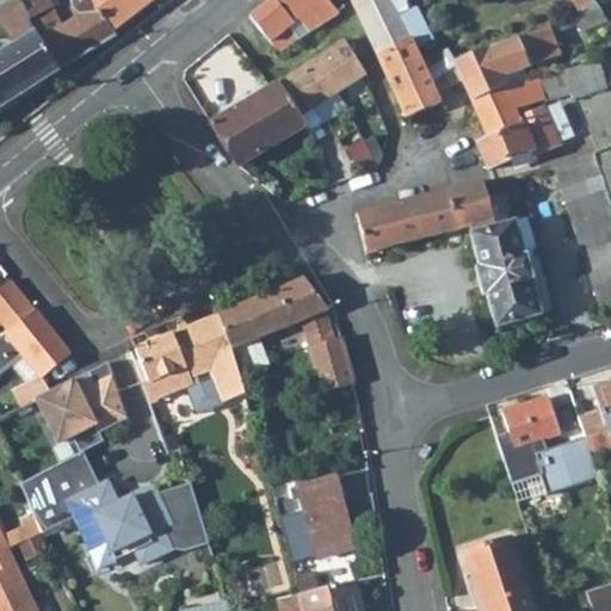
[(0,0),(0,25),(13,45),(0,54),(0,105),(56,67),(35,34),(30,23),(17,0),(0,0)]
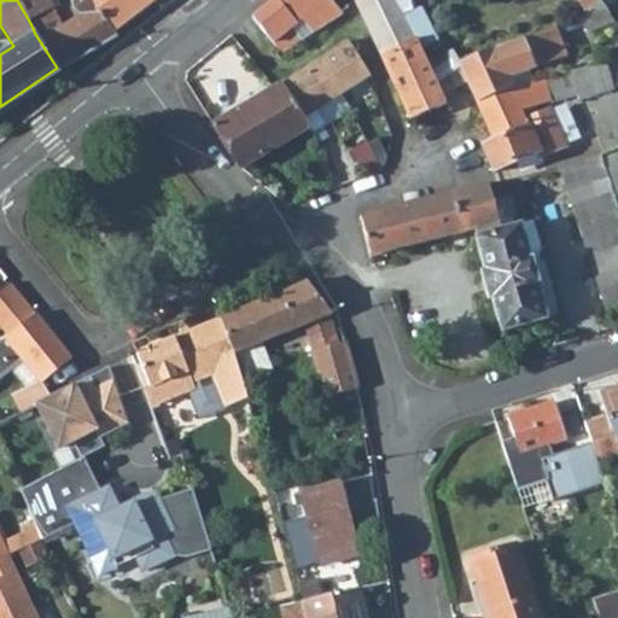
[(17,0),(30,23),(54,9),(48,0),(17,0)]
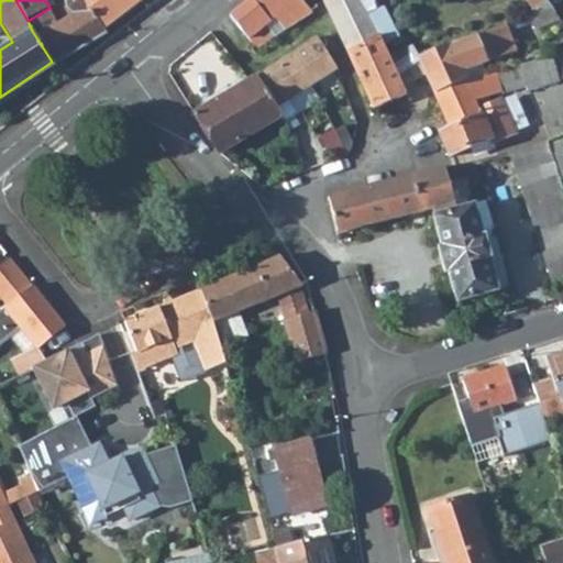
[(83,0),(86,6),(57,24),(50,8),(28,21),(32,31),(52,62),(56,67),(107,34),(105,30),(144,0),(83,0)]
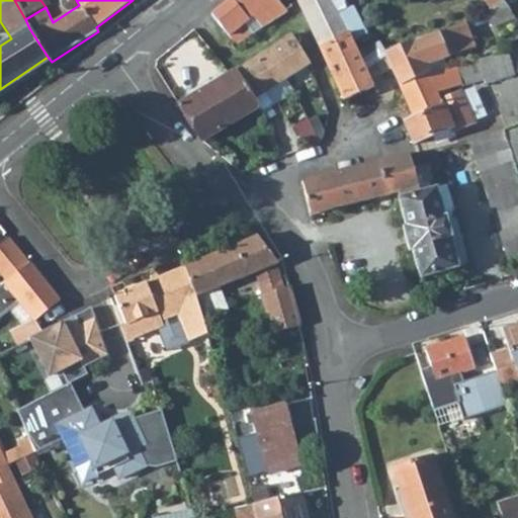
[(230,0),(212,14),(234,44),(238,45),(253,34),(245,24),(253,17),(262,29),(288,13),(286,11),(279,2),(277,0),(230,0)]
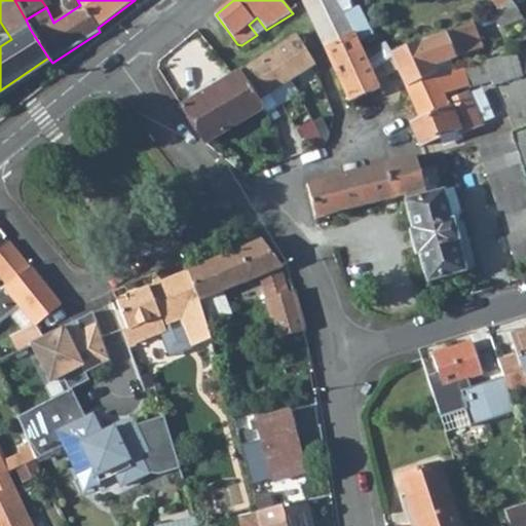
[(307,0),(303,2),(324,47),(353,33),(343,12),(351,8),(350,5),(349,0),(307,0)]
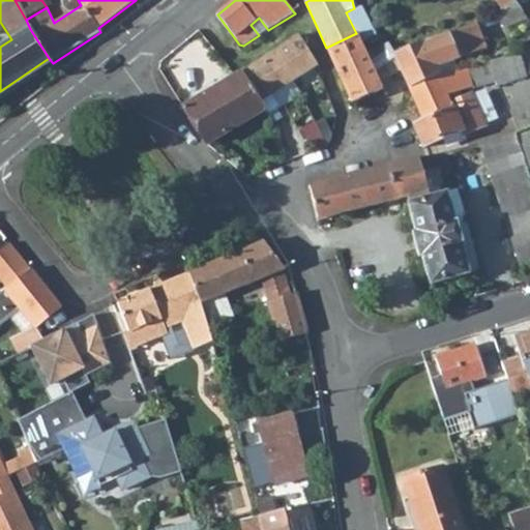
[(494,0),(500,9),(512,0),(494,0)]
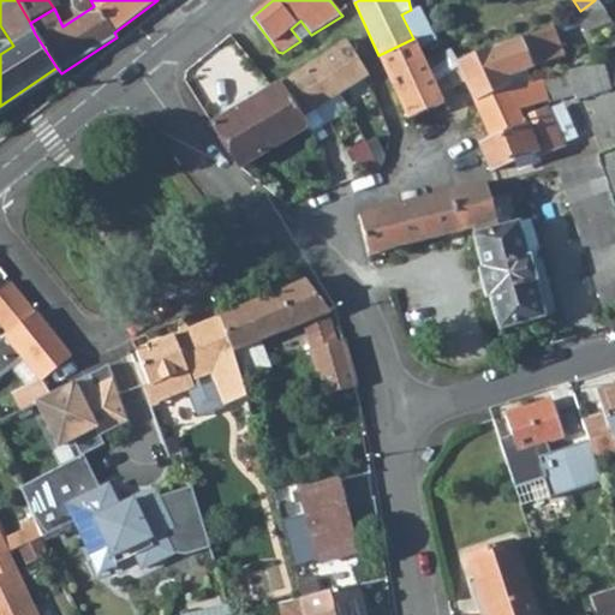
[(595,0),(580,11),(585,17),(604,10),(603,7),(597,0),(595,0)]
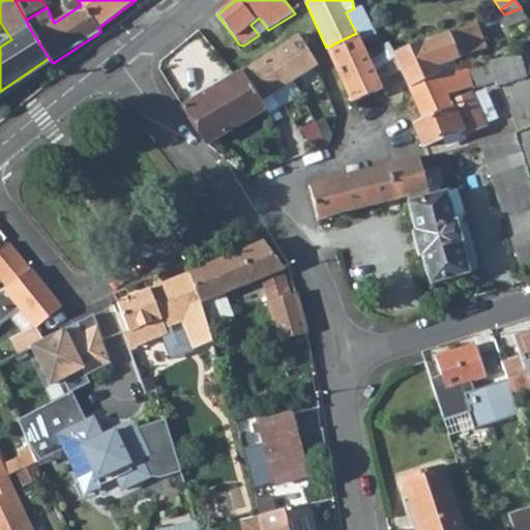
[(356,33),(360,43),(372,38),(376,35),(361,5),(354,8),(346,12),(356,33)]
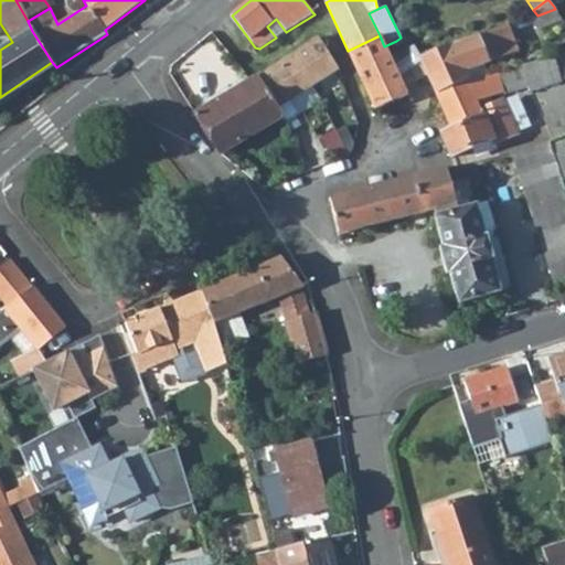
[(509,25),(515,40),(562,21),(555,9),(537,16),(509,25)]
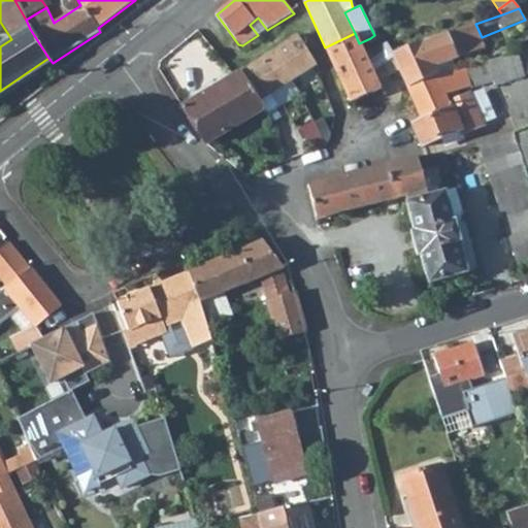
[(250,25),(258,35),(267,30),(258,18),(250,25)]
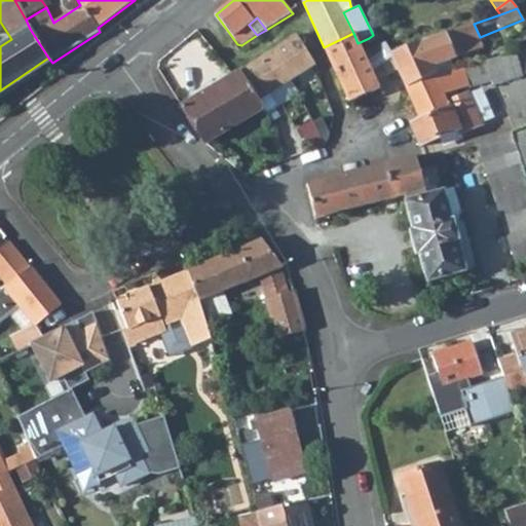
[(451,60),(484,48),(480,37),(474,24),(406,48),(391,54),(389,55),(398,71),(408,88),(438,75),(434,66),(451,60)]
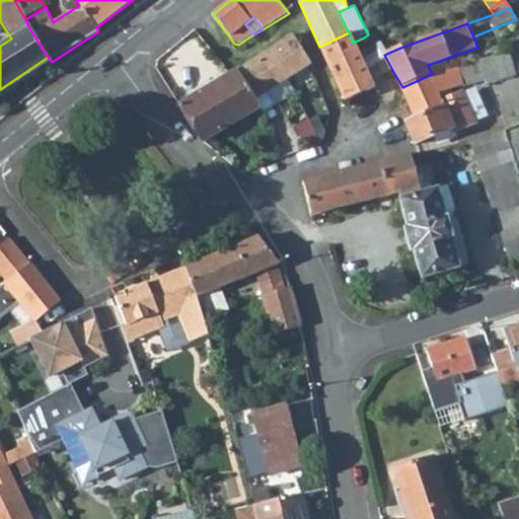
[(319,47),(345,100),(374,88),(364,68),(375,61),(381,57),(377,48),(375,45),(369,49),(359,55),(353,43),(349,32),(319,47)]
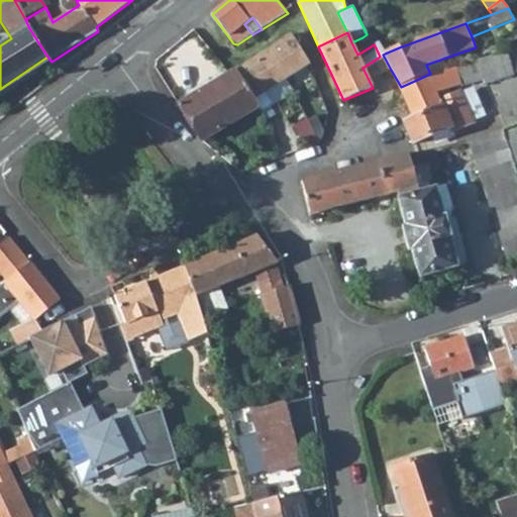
[(290,33),(235,70),(254,99),(293,75),(309,64),(290,33)]
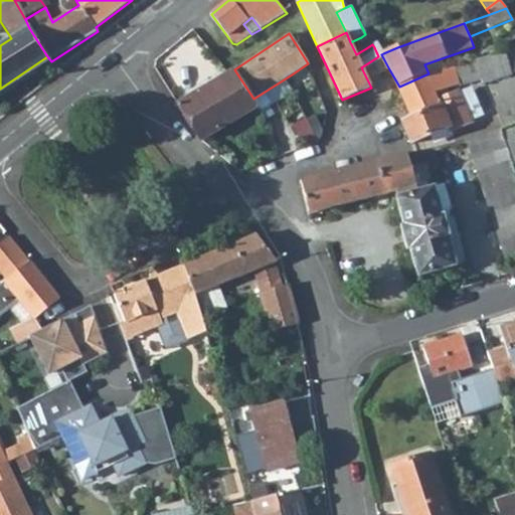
[(361,37),(366,48),(372,44),(367,33),(365,34),(361,37)]
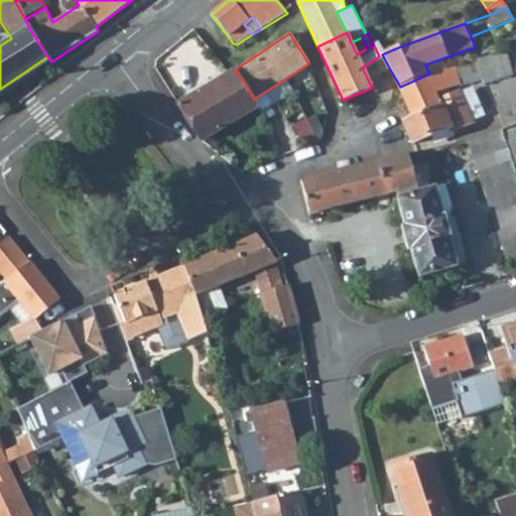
[(380,44),(375,47),(379,56),(382,54),(384,53),(380,44)]
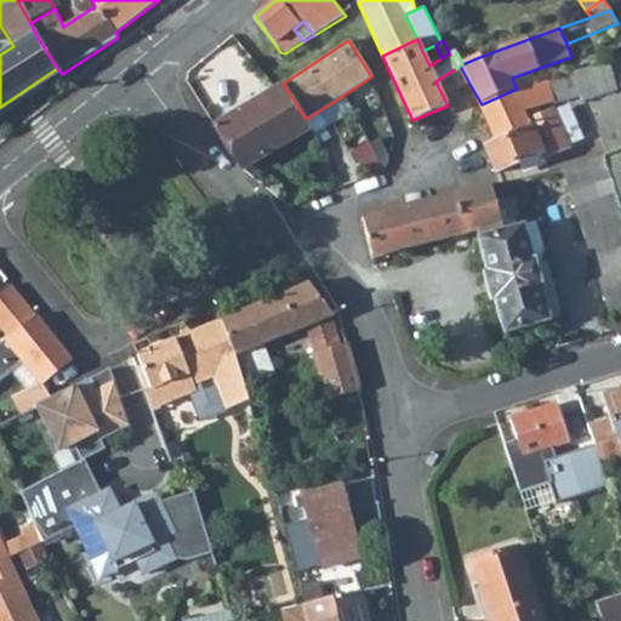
[(620,58),(574,73),(547,79),(554,101),(580,96),(581,100),(620,87),(620,58)]
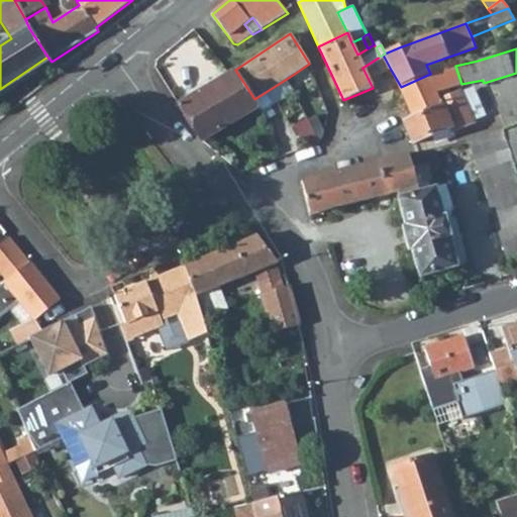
[(374,61),(382,75),(391,70),(383,55),(380,57),(374,61)]
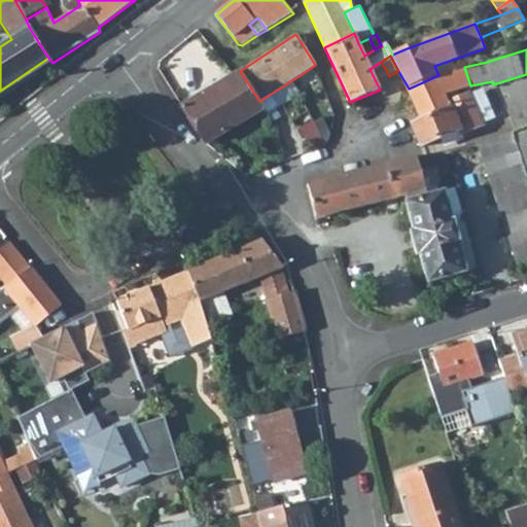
[(434,66),(438,75),(455,70),(452,60),(434,66)]
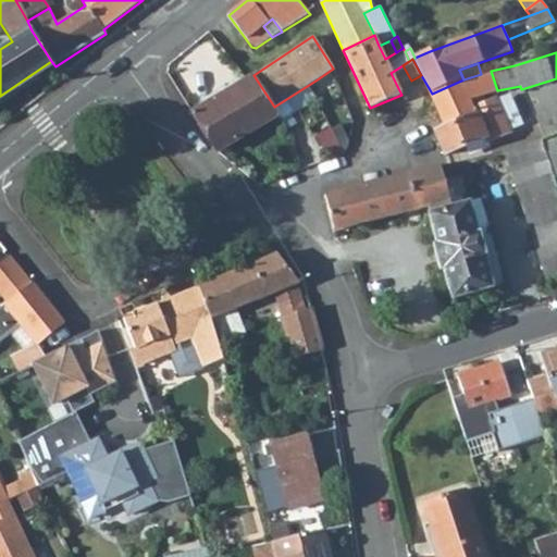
[(391,73),(401,95),(413,89),(411,81),(403,65),(391,73)]
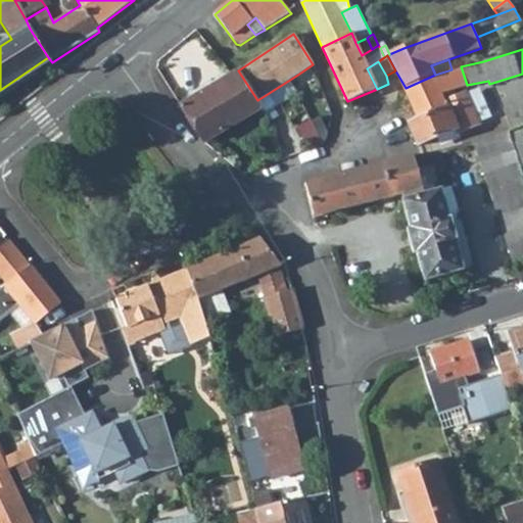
[(449,78),(454,90),(467,85),(461,66),(454,68),(456,75),(449,78)]
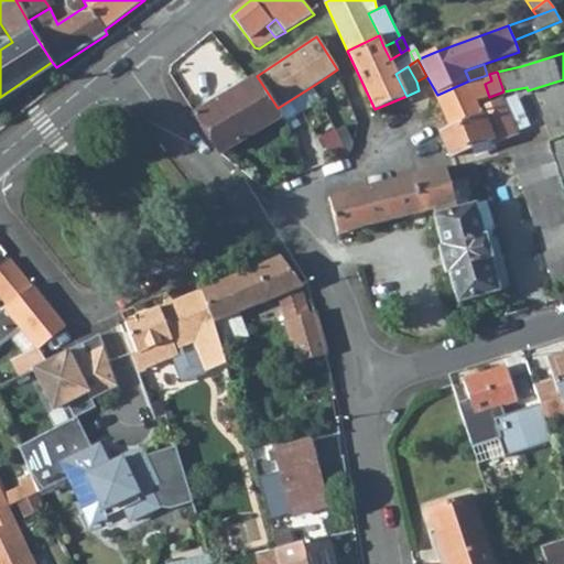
[(436,95),(452,129),(483,116),(480,110),(492,105),(489,97),(485,84),(491,80),(489,74),(487,75),(469,80),(437,95),(436,95)]
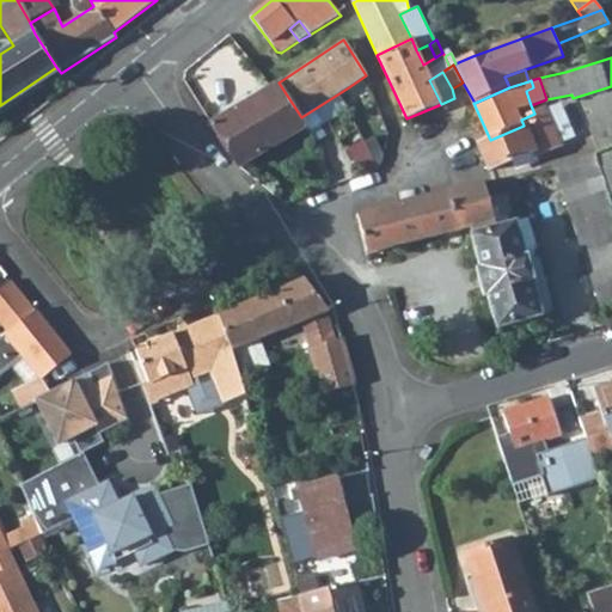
[(301,117),(279,83),(210,122),(239,167),(248,163),(242,153),(301,118),(301,117)]
